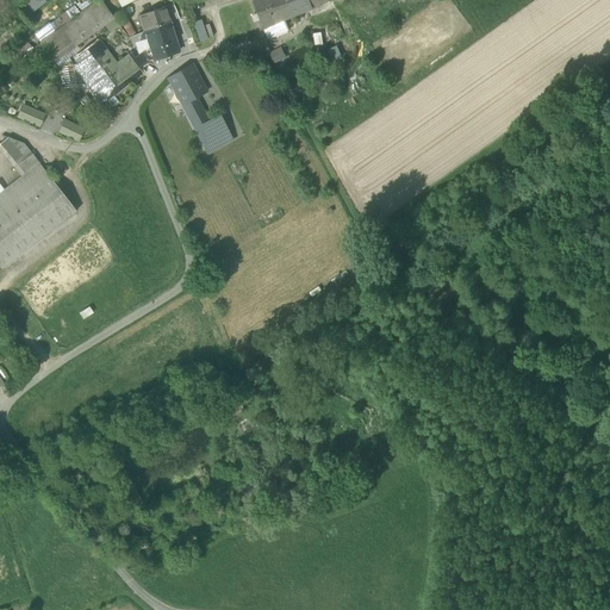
[(39,43),(54,62),(75,45),(81,41),(80,38),(86,32),(88,36),(95,30),(97,31),(113,18),(99,0),(98,0),(49,37),(39,43)]
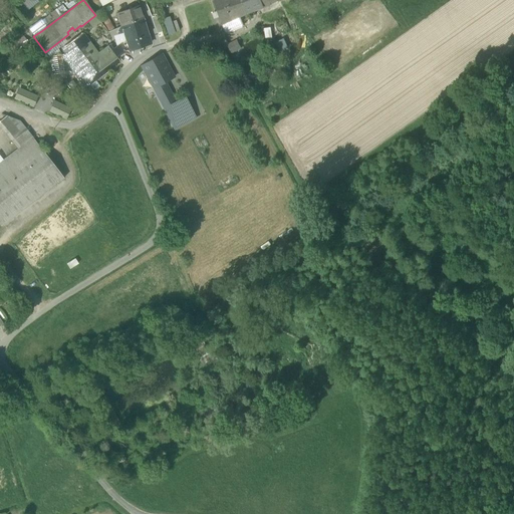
[(213,0),(221,24),(239,17),(233,0),(213,0)]
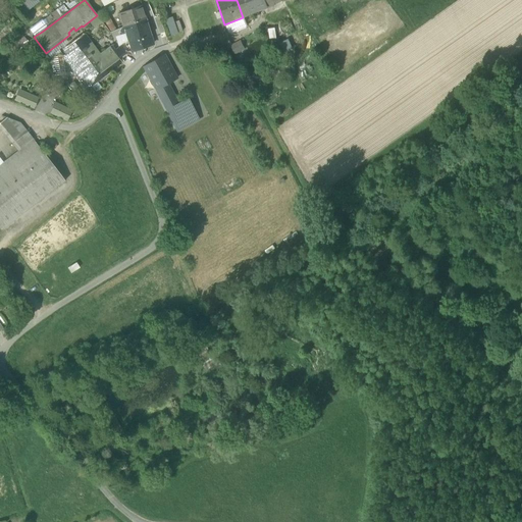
[(237,0),(243,17),(249,14),(281,1),(280,0),(237,0)]
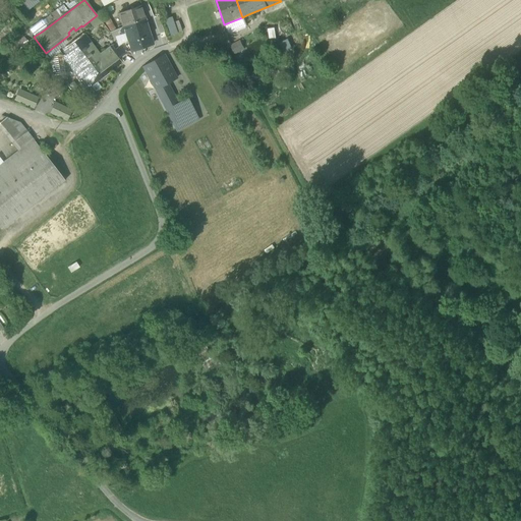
[(119,14),(122,26),(132,22),(132,23),(145,19),(140,6),(119,14)]
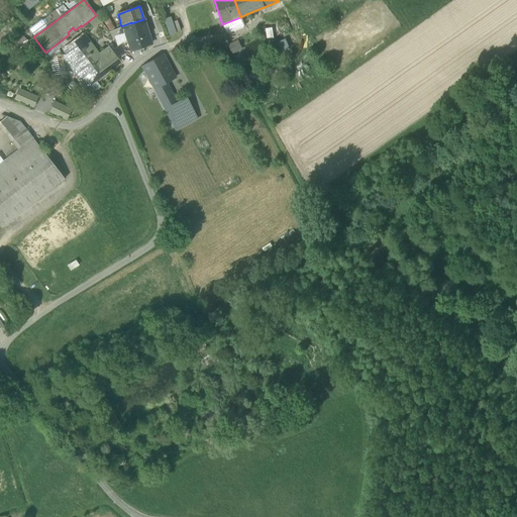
[(169,35),(176,33),(173,22),(171,17),(163,19),(169,35)]
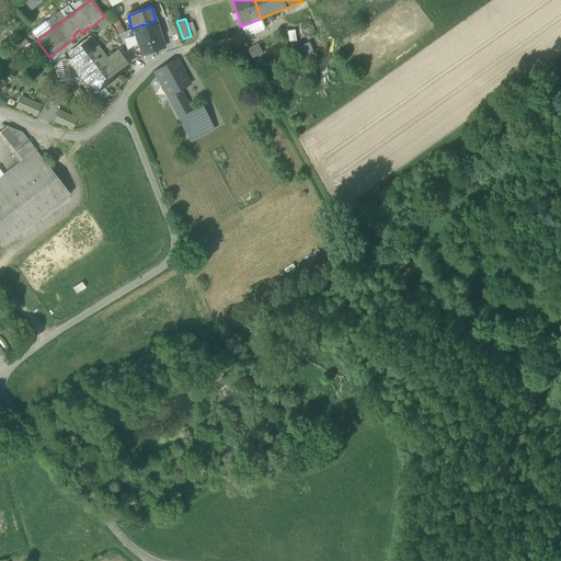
[(245,37),(265,30),(261,19),(241,26),(245,37)]
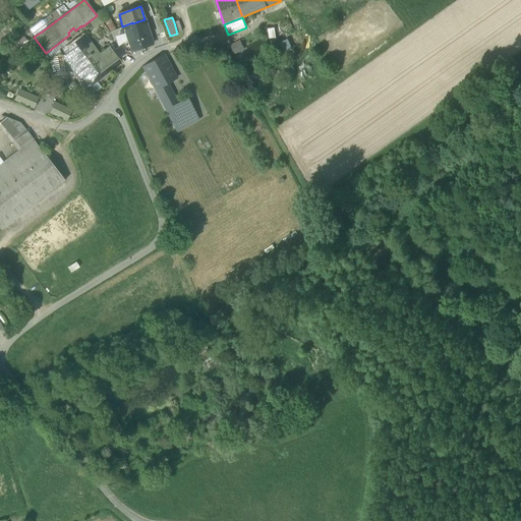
[(102,22),(109,33),(116,30),(108,18),(102,22)]
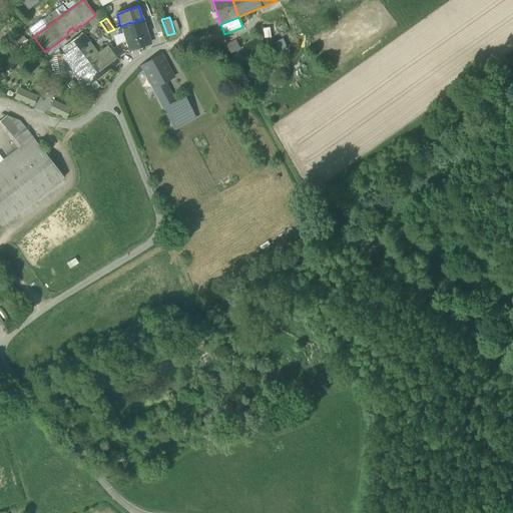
[(149,43),(142,19),(130,23),(130,22),(120,26),(122,33),(125,42),(121,44),(124,52),(149,43)]
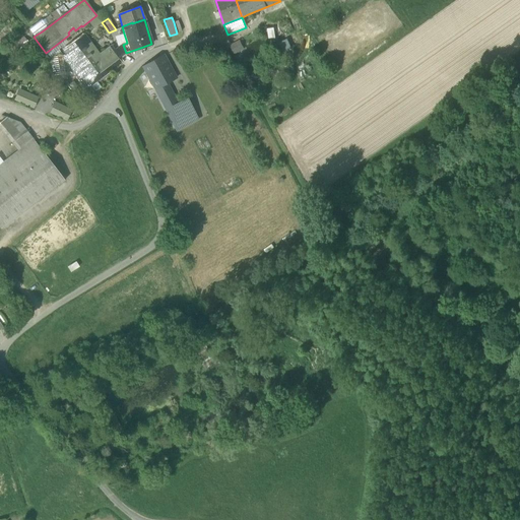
[(174,22),(177,34),(182,31),(178,20),(174,22)]
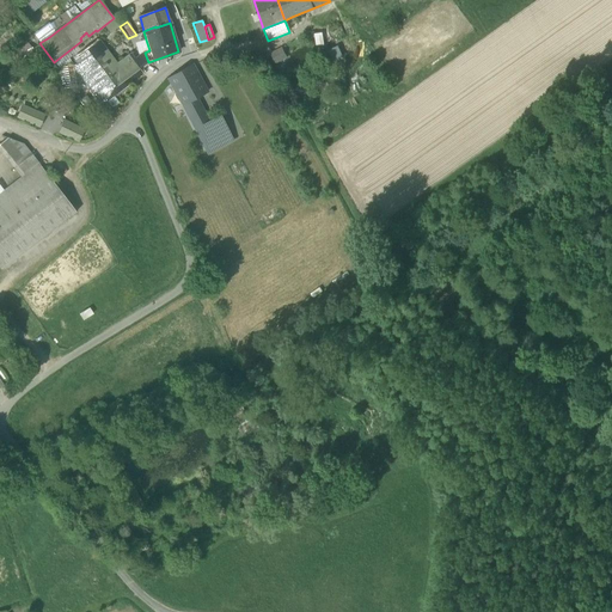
[(146,40),(144,31),(140,34),(141,38),(134,41),(139,55),(135,59),(132,54),(117,65),(101,42),(77,60),(80,65),(85,61),(85,60),(101,48),(106,56),(103,60),(112,72),(124,63),(129,69),(136,65),(139,68),(148,62),(145,53),(150,50),(146,40)]
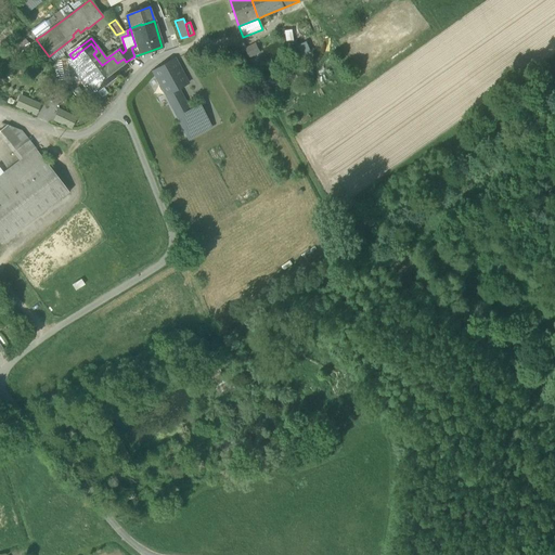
[(293,30),(285,31),(286,42),(294,41),(293,30)]
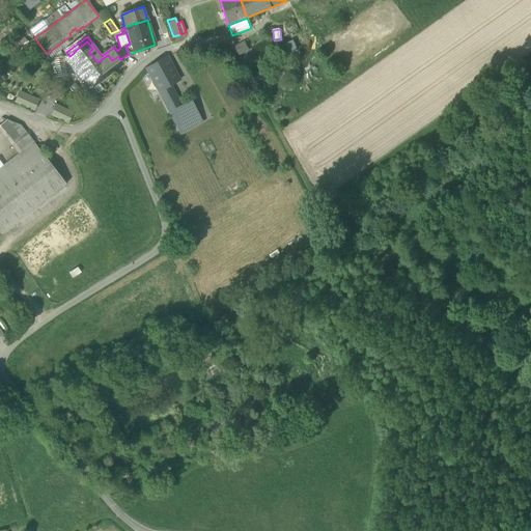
[(10,50),(16,55),(26,46),(21,39),(10,50)]
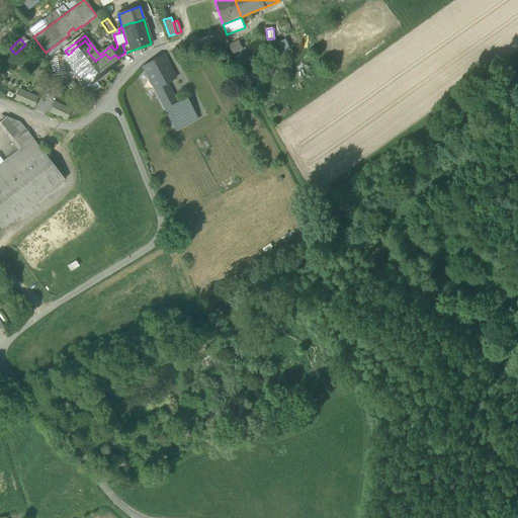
[(285,39),(273,45),(277,55),(290,49),(285,39)]
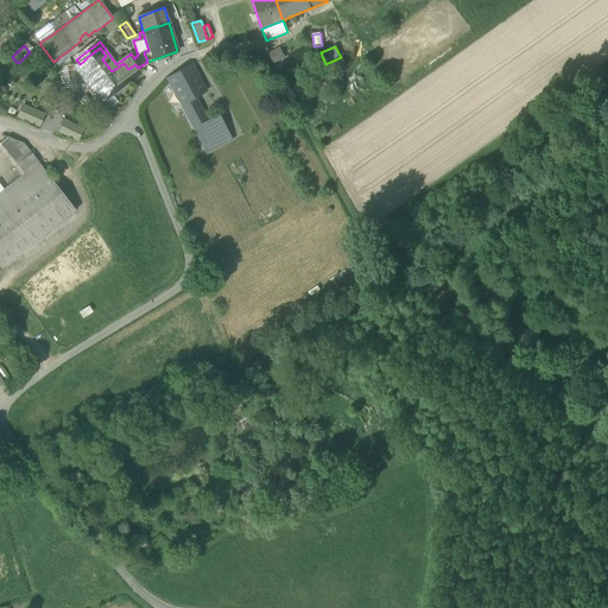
[(102,103),(106,101),(112,95),(141,73),(138,69),(138,68),(135,64),(128,69),(124,63),(112,71),(102,59),(106,56),(100,48),(84,59),(84,61),(80,64),(75,68),(102,103)]
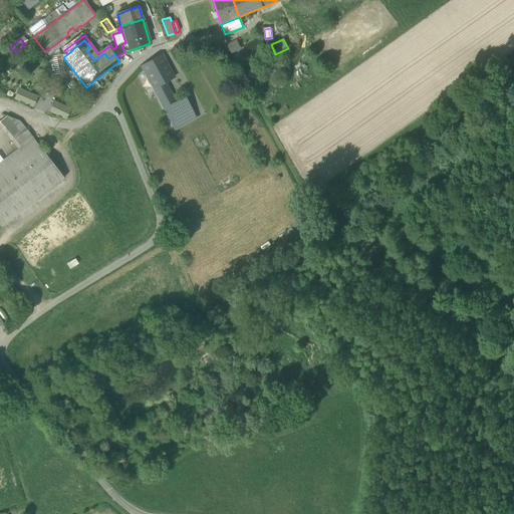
[(236,40),(227,45),(232,54),(241,49),(236,40)]
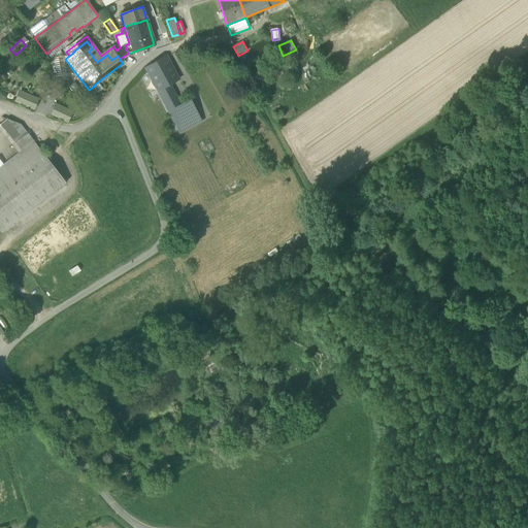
[(179,79),(166,56),(144,68),(157,91),(170,84),(179,79)]
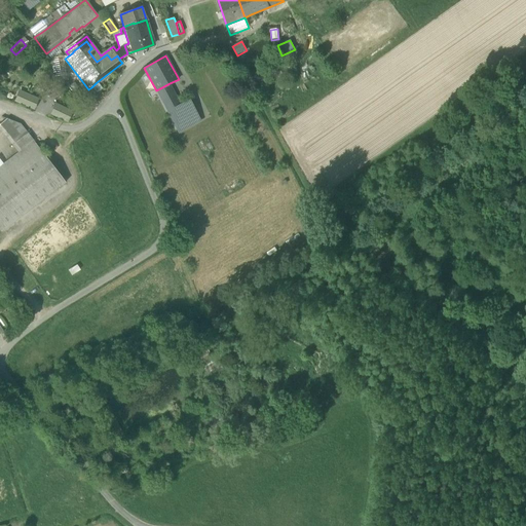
[(52,80),(47,75),(43,78),(48,84),(52,80)]
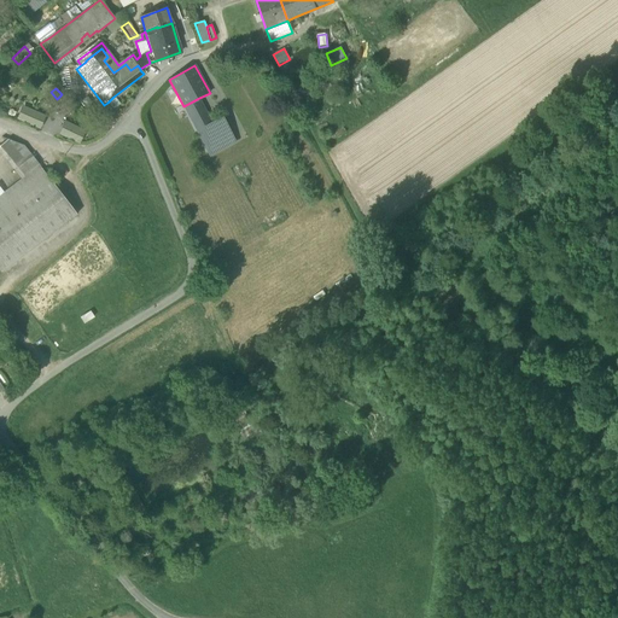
[(120,104),(114,97),(108,103),(112,109),(120,104)]
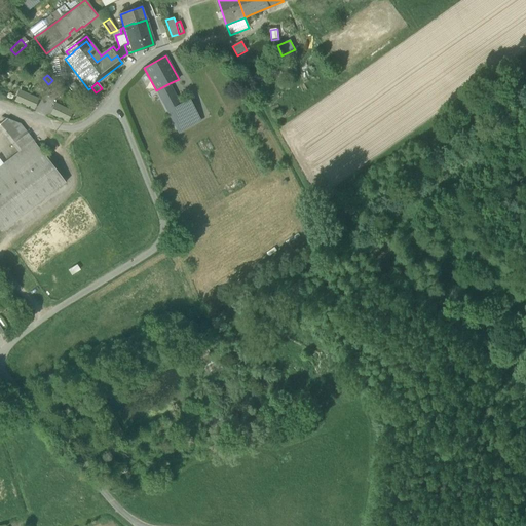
[(156,90),(166,110),(180,104),(170,83),(156,90)]
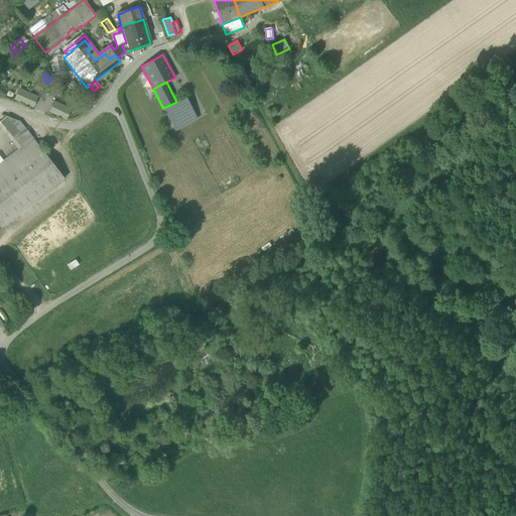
[(32,107),(36,97),(19,90),(15,99),(32,107)]
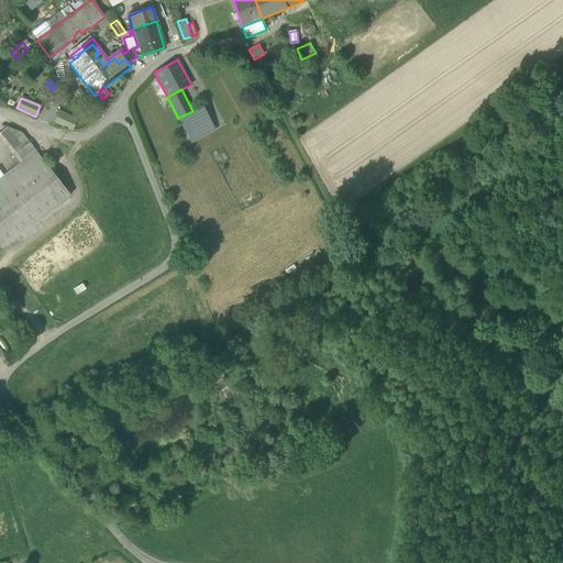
[(178,118),(184,128),(207,116),(202,106),(192,111),(178,118)]
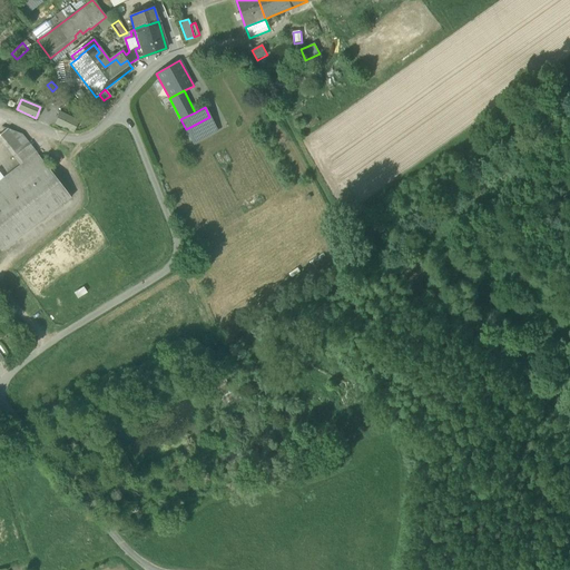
[(76,121),(60,114),(56,124),(71,130),(76,121)]
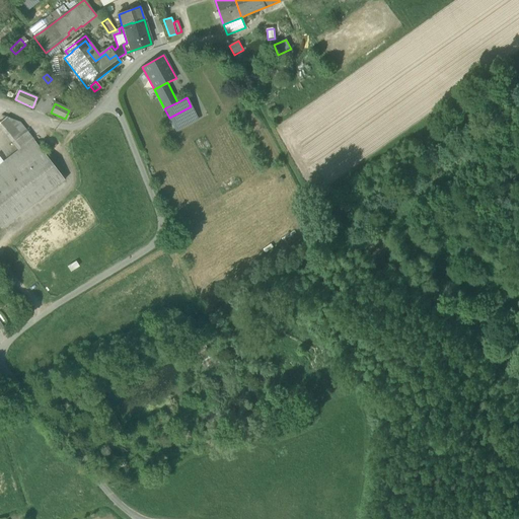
[(198,120),(191,106),(169,118),(176,131),(198,120)]
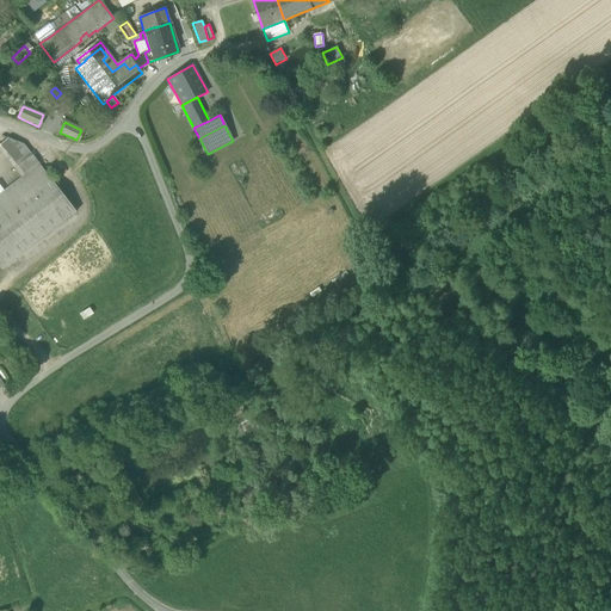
[(4,152),(23,176),(38,164),(24,144),(7,139),(0,143),(0,149),(2,152),(4,152)]
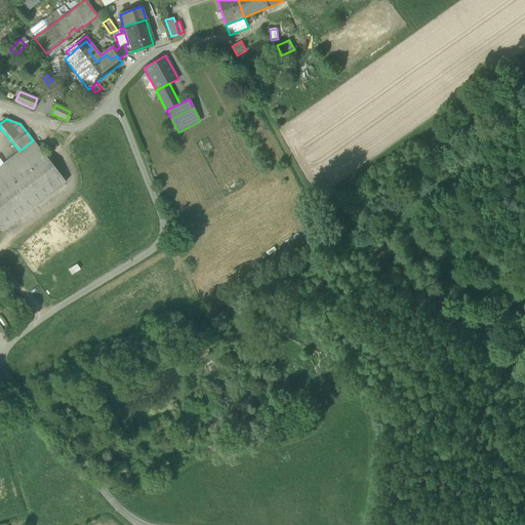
[(0,165),(0,199),(34,173),(49,193),(65,182),(33,140),(19,151),(0,165)]
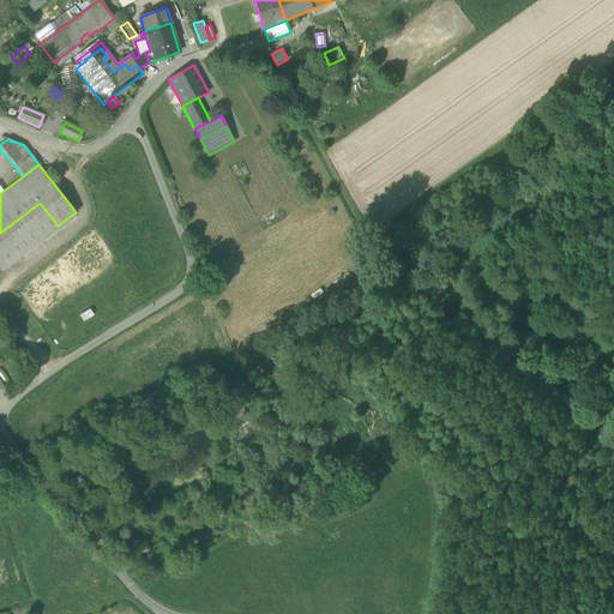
[(0,269),(0,270),(58,226),(40,203),(0,233),(0,269)]
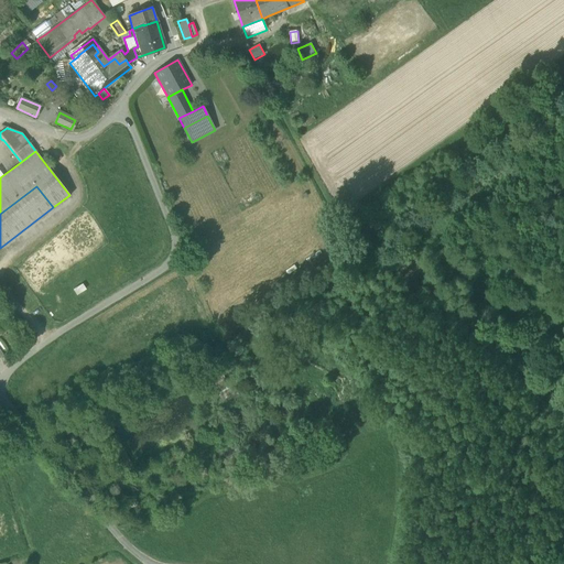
[(95,459),(104,468),(109,464),(100,454),(95,459)]
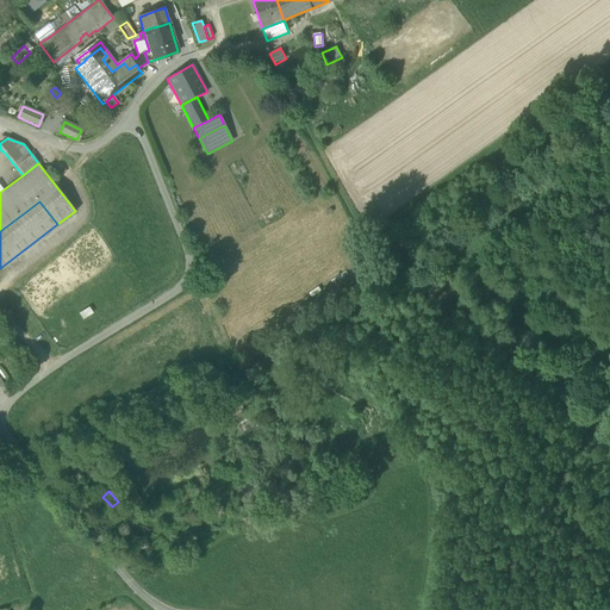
[(129,495),(126,496),(123,497),(120,498),(125,509),(134,505),(129,495)]
